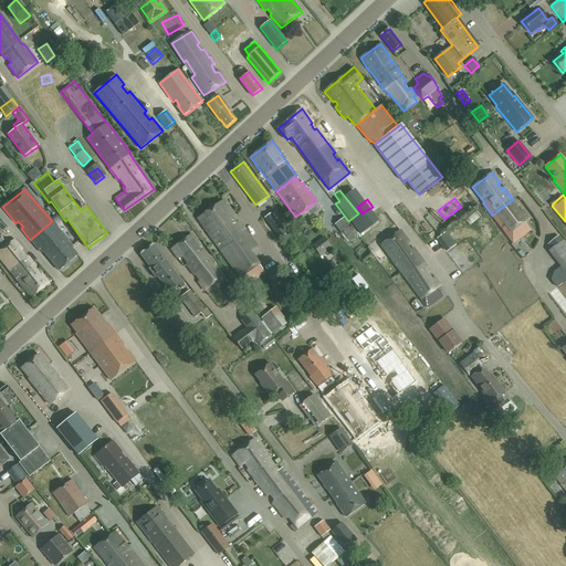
[(517,205),(513,199),(492,216),(513,243),(530,230),(524,222),(527,219),(522,211),(520,212),(515,207),(517,205)]
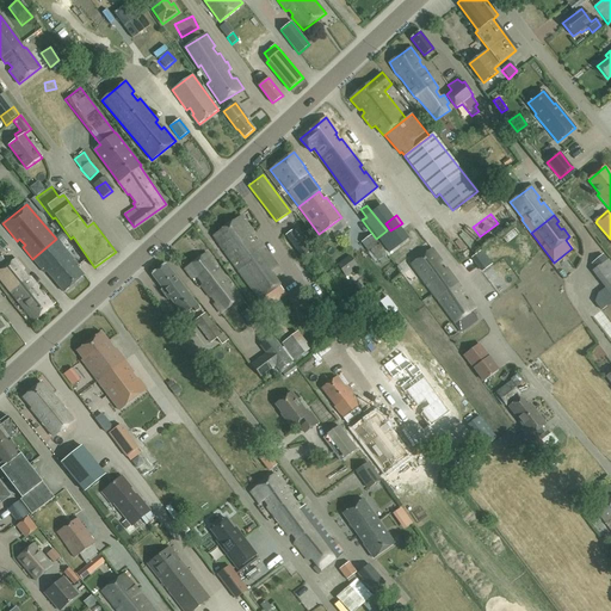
[(241,216),(213,236),(259,300),(260,300),(267,309),(287,295),(279,285),(271,273),(277,266),(258,240),(255,240),(252,235),(254,234),(241,216)]
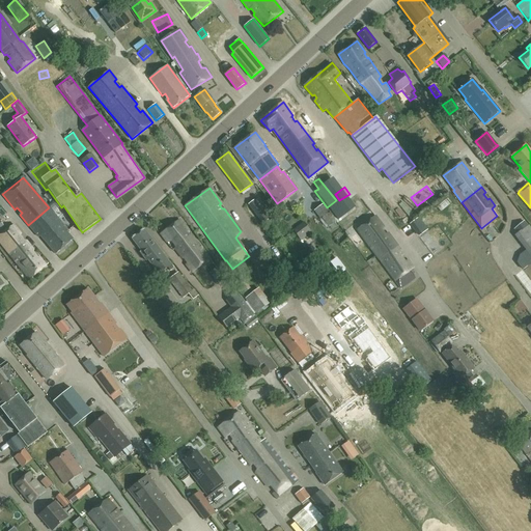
[(262,223),(268,219),(254,200),(249,204),(262,223)]
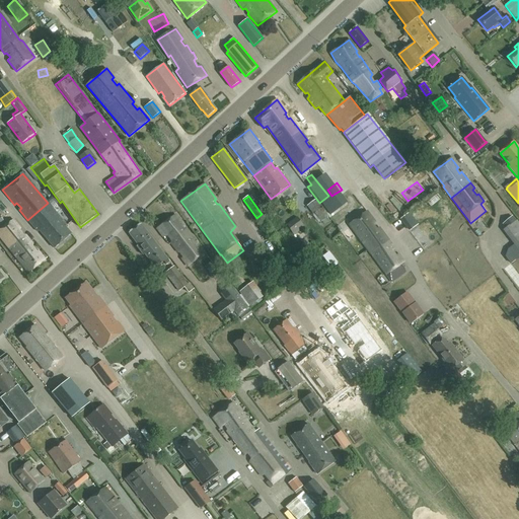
[(328,216),(322,207),(316,199),(306,206),(313,215),(314,213),(321,222),(328,216)]
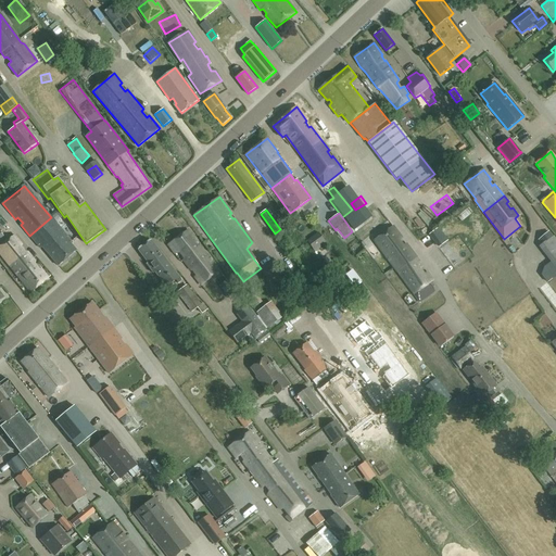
[(72,241),(51,217),(29,236),(40,249),(42,247),(58,266),(76,250),(70,243),(72,241)]
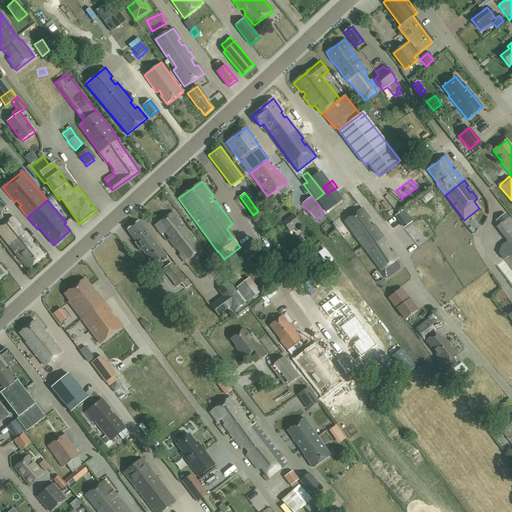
[(372,226),(369,221),(370,219),(362,209),(344,222),(382,274),(386,279),(400,267),(396,261),(398,260),(398,259),(394,253),(391,254),(387,248),(389,245),(374,225),(372,226)]
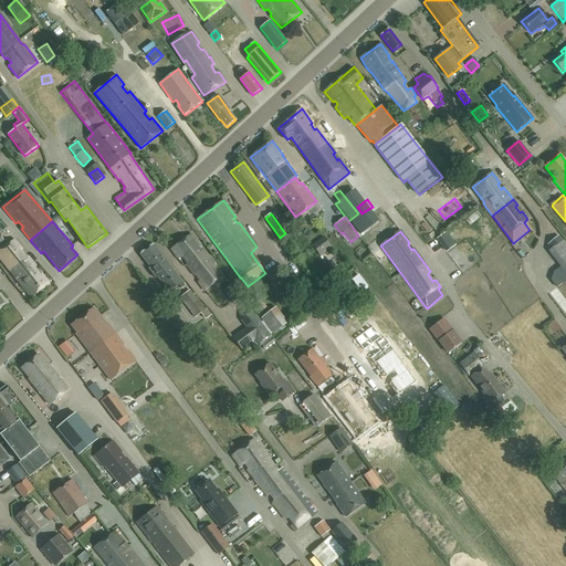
[(195,238),(191,233),(171,249),(178,259),(182,257),(187,262),(186,265),(195,275),(196,274),(200,281),(198,282),(205,291),(223,276),(200,247),(201,245),(196,238),(195,238)]
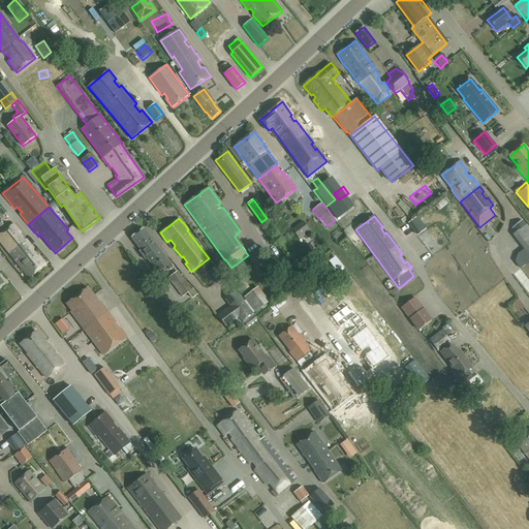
[(405,239),(418,229),(410,219),(399,229),(405,239)]
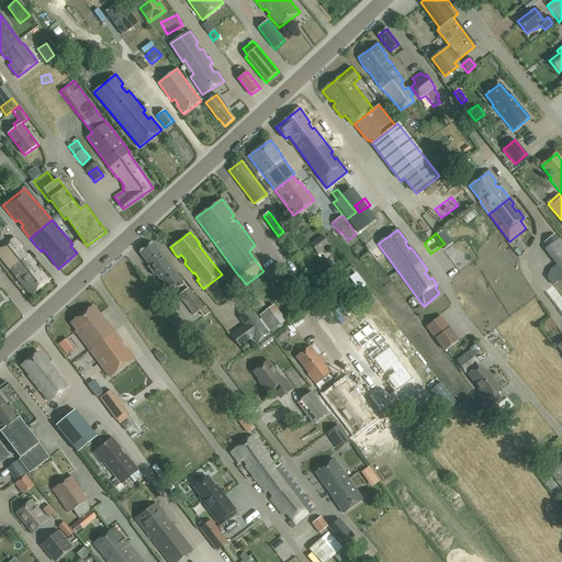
[(543,243),(547,248),(546,249),(561,268),(561,267),(561,242),(559,238),(558,239),(553,235),(543,243)]
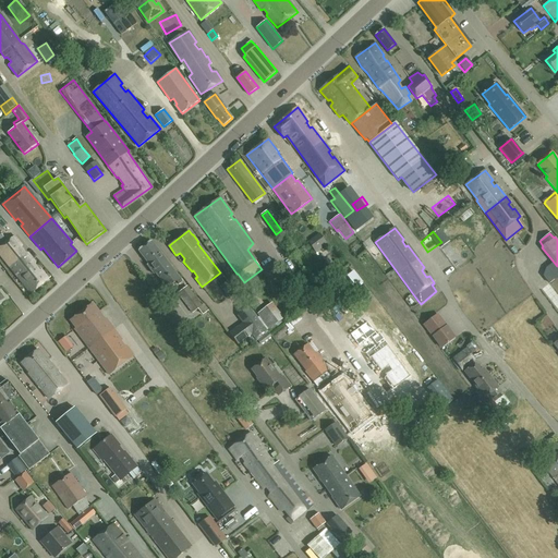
[(23,246),(14,237),(0,247),(0,254),(31,293),(49,279),(48,279),(50,277),(48,274),(46,275),(41,270),(39,270),(35,264),(36,263),(27,253),(25,253),(21,247),(23,246)]
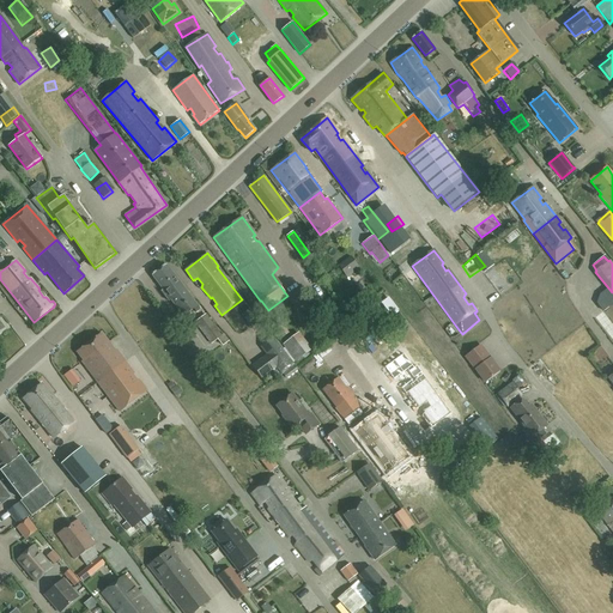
[(198,305),(167,265),(152,275),(163,290),(162,291),(169,302),(170,299),(183,316),(194,309),(196,313),(200,309),(198,305)]
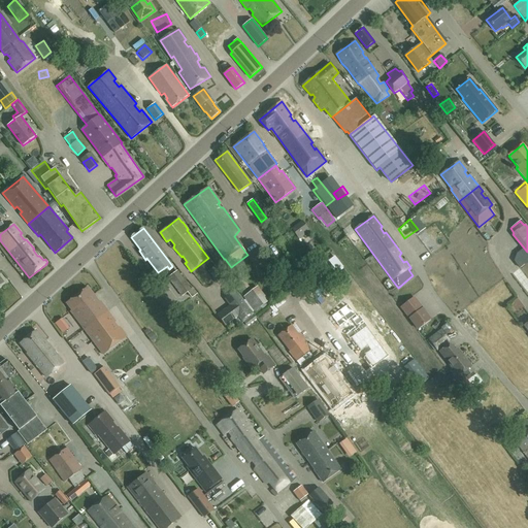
[(191,289),(176,271),(168,277),(182,295),(187,292),(191,297),(196,293),(193,288),(191,289)]
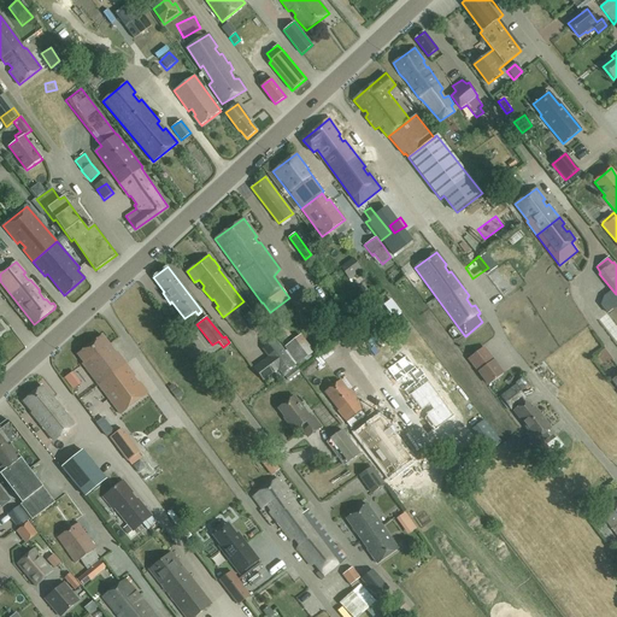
[(259,324),(256,318),(247,324),(252,330),(259,324)]
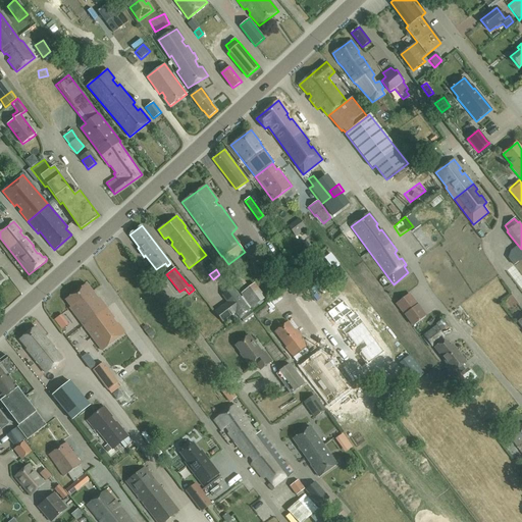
[(83,326),(106,308),(99,298),(97,300),(91,293),(93,292),(87,283),(65,300),(71,308),(69,309),(83,326)]
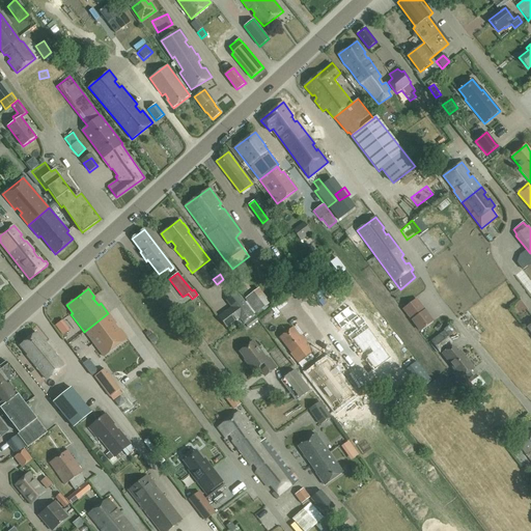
[(236,292),(226,301),(243,323),(254,314),(236,292)]
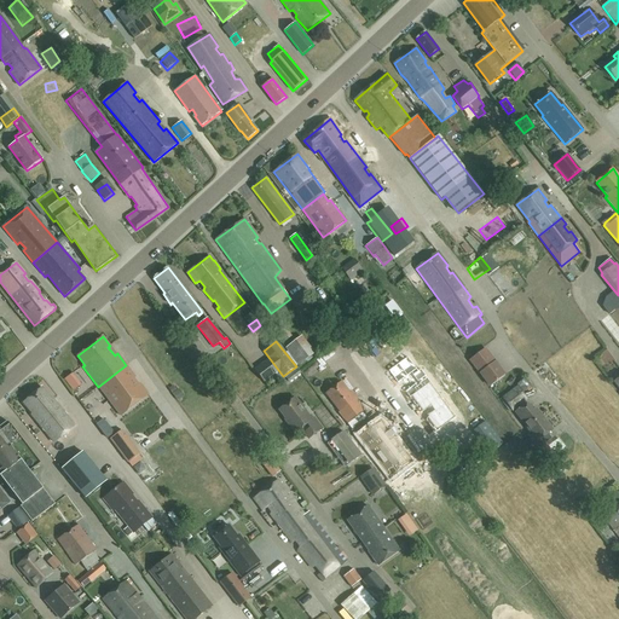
[(408,358),(386,374),(395,387),(401,382),(409,389),(405,392),(409,398),(431,383),(431,382),(421,369),(417,371),(408,358)]
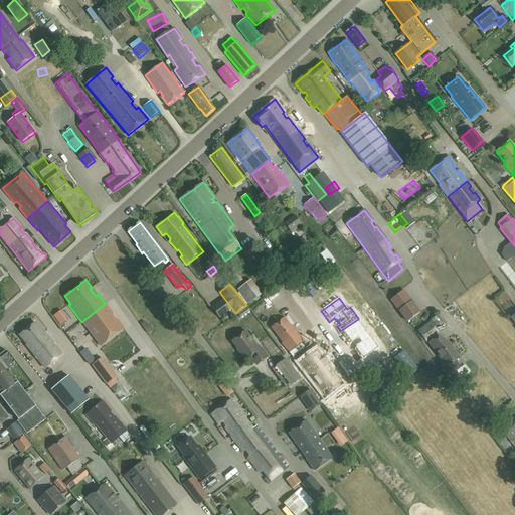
[(411,300),(399,310),(408,321),(420,312),(411,300)]
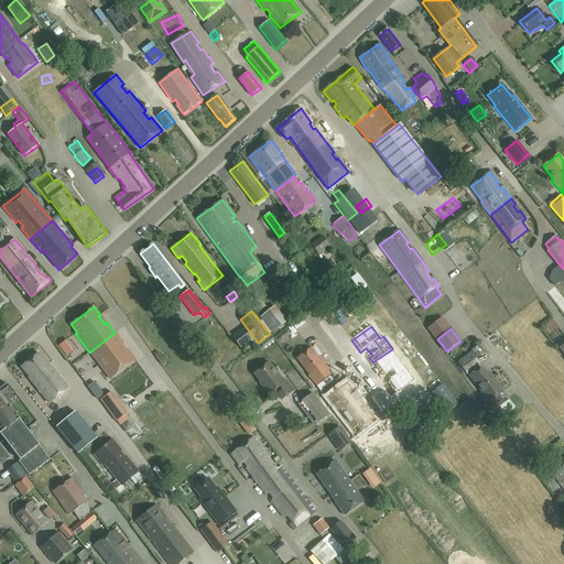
[(115,333),(89,353),(109,379),(136,359),(115,333)]
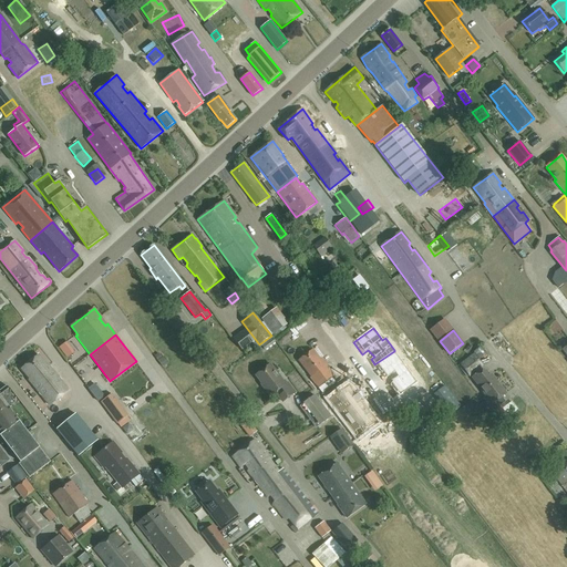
[(470,378),(484,366),(478,359),(486,353),(482,347),(474,351),(474,353),(460,364),(461,366),(459,367),(463,372),(465,371),(470,378)]
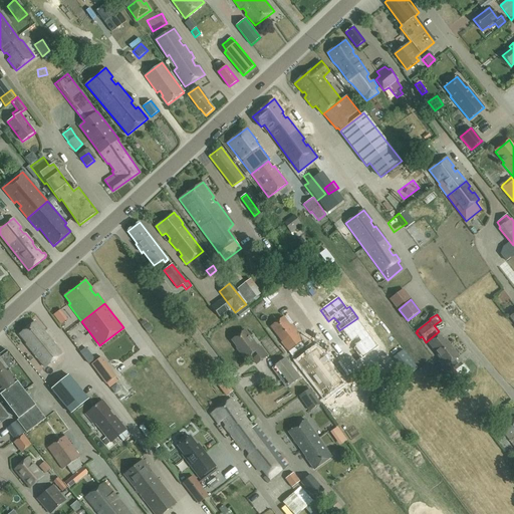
[(290,326),(283,317),(271,327),(282,341),(281,342),(292,356),(307,345),(295,331),(295,332),(294,331),(295,330),(295,329),(292,325),(291,325),(290,326)]
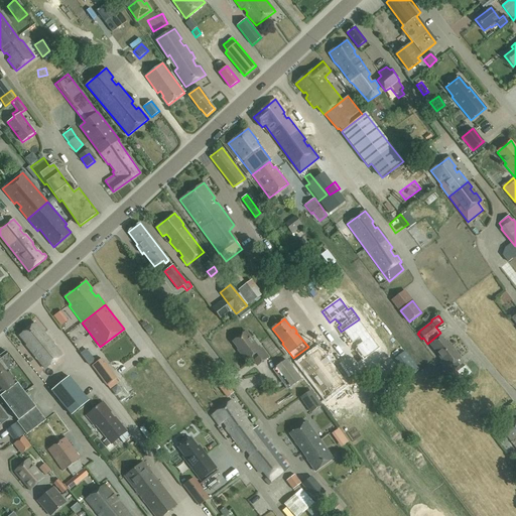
[(359,319),(341,332),(351,346),(355,343),(359,349),(356,351),(365,363),(368,361),(381,351),(359,319)]
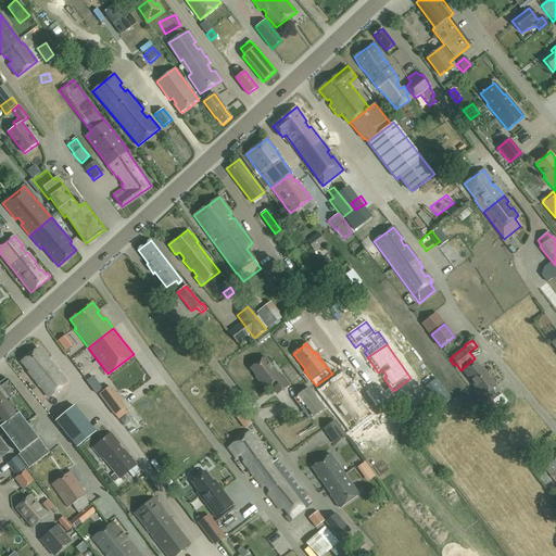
[(50,363),(38,348),(21,362),(29,371),(28,373),(49,399),(67,383),(67,382),(66,383),(57,370),(58,370),(51,363),(50,363)]
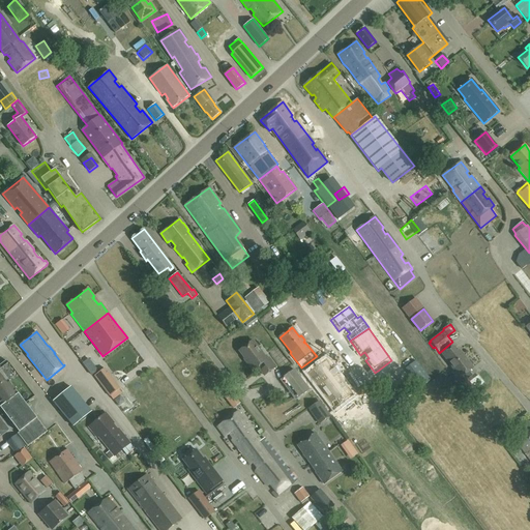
[(266,359),(253,341),(239,351),(247,363),(246,363),(253,371),(258,366),(264,375),(275,366),(269,358),(266,359)]
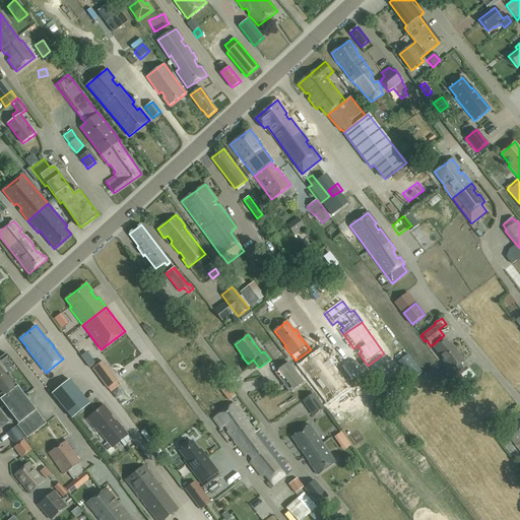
[(448,344),(443,338),(433,346),(447,365),(449,364),(456,374),(462,369),(459,365),(463,361),(462,359),(463,358),(464,356),(461,353),(460,352),(458,353),(450,342),(448,344)]
